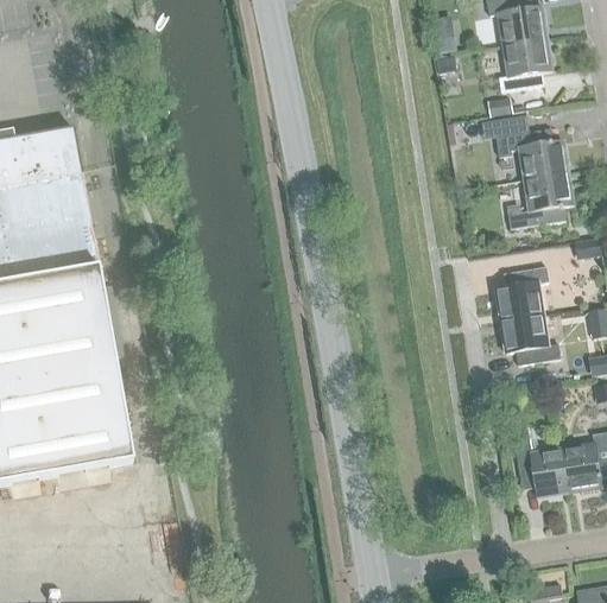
[(504,45),(547,38),(542,6),(538,6),(531,7),(530,0),(487,0),(489,16),(494,14),(499,13),(504,45)]
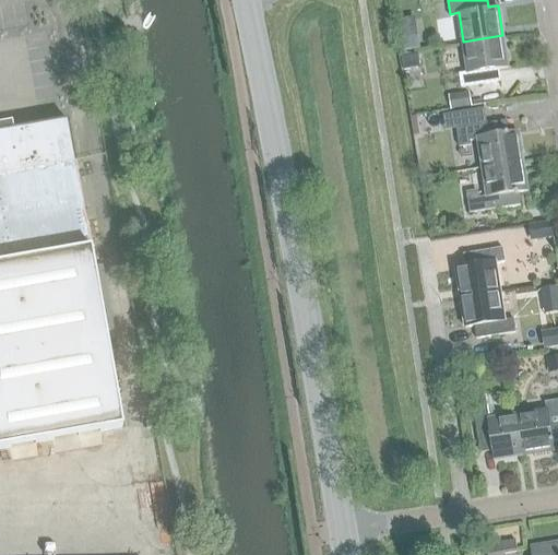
[(404,48),(419,45),(414,14),(399,16),(404,48)]
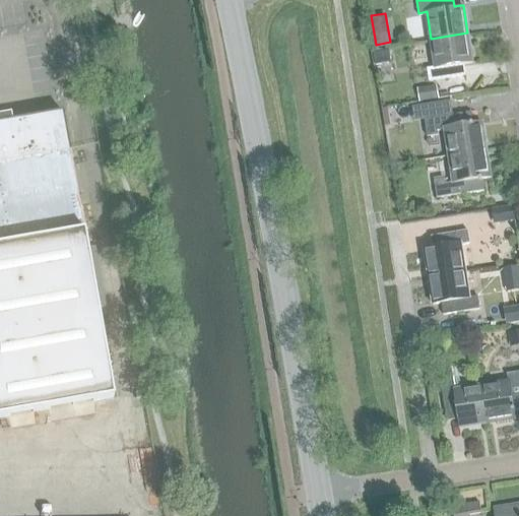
[(467,33),(431,39),(435,65),(427,67),(429,79),(465,73),(463,60),(471,59),(467,33)]
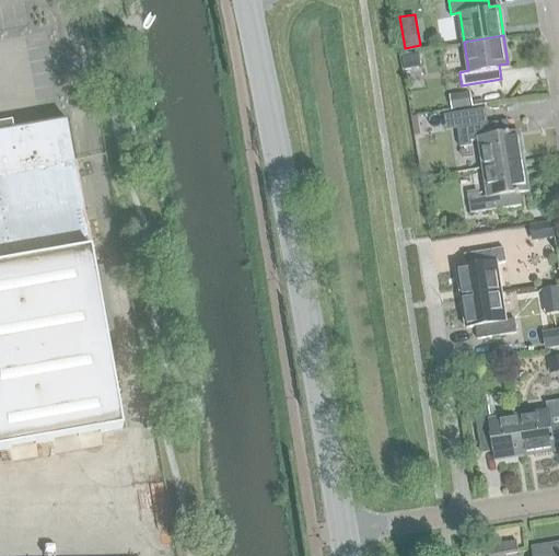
[(420,65),(418,50),(402,54),(404,67),(420,65)]
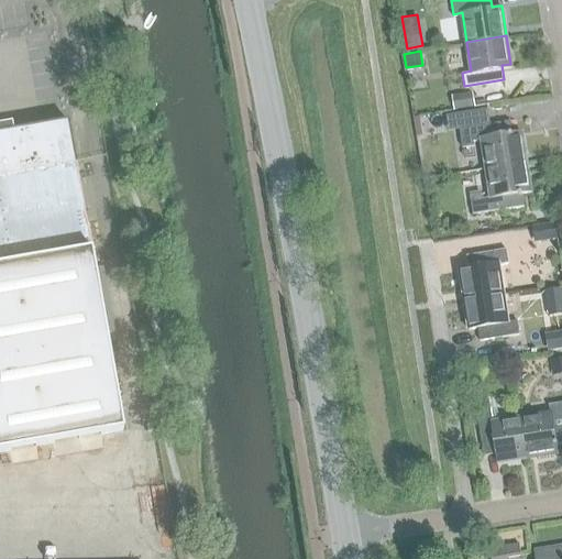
[(472,89),(451,92),(453,108),(474,105),(472,89)]
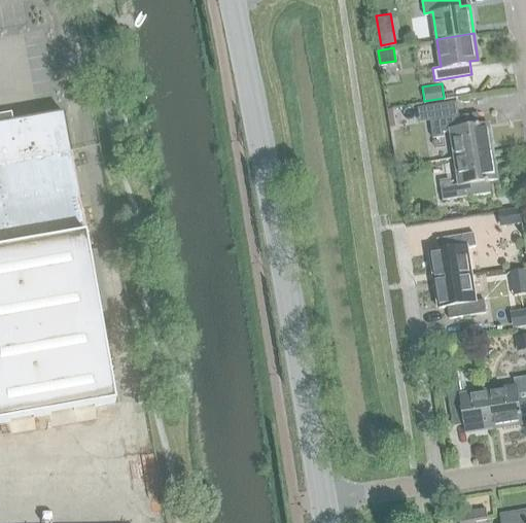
[(455,155),(492,149),(488,120),(480,121),(479,123),(478,110),(460,113),(457,113),(457,112),(455,97),(426,101),(428,118),(431,136),(443,134),(442,130),(451,129),(451,132),(455,155)]
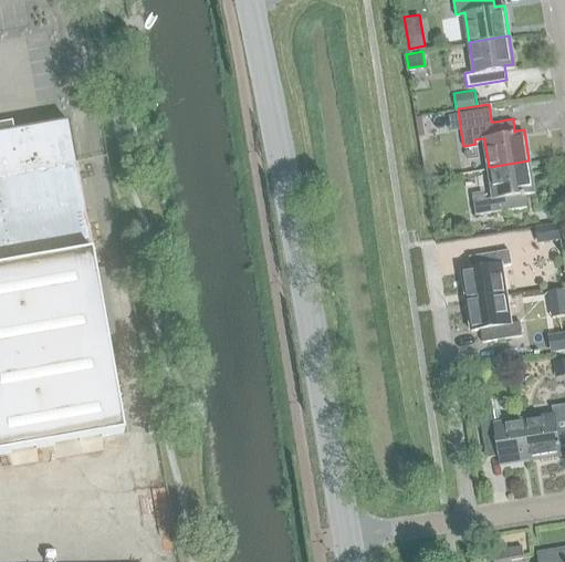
[(0,448),(119,428),(90,259),(64,117),(0,128),(0,448)]
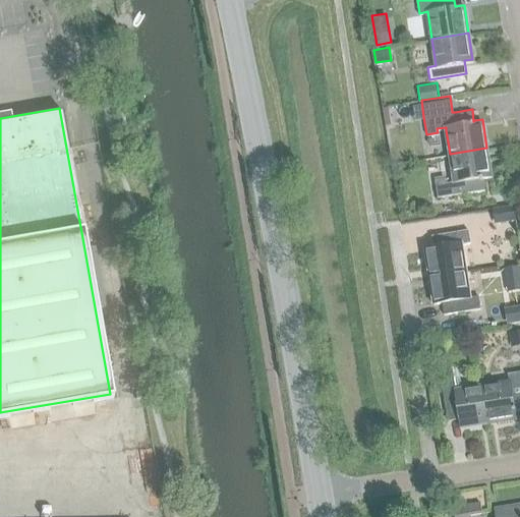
[(486,148),(450,154),(454,180),(445,181),(444,177),(434,178),(437,196),(483,188),(481,177),(490,175),(486,148)]
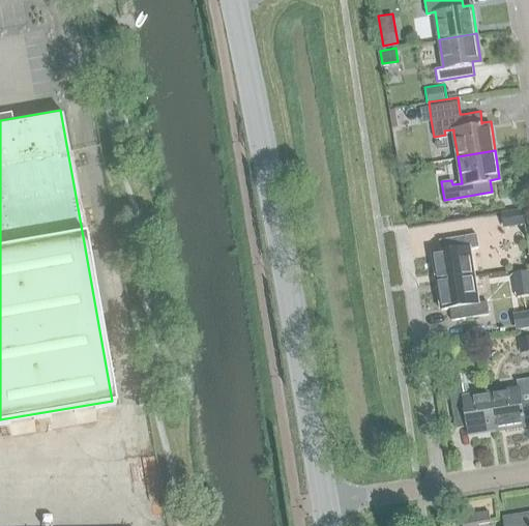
[(500,211),(503,226),(524,223),(522,207),(500,211)]
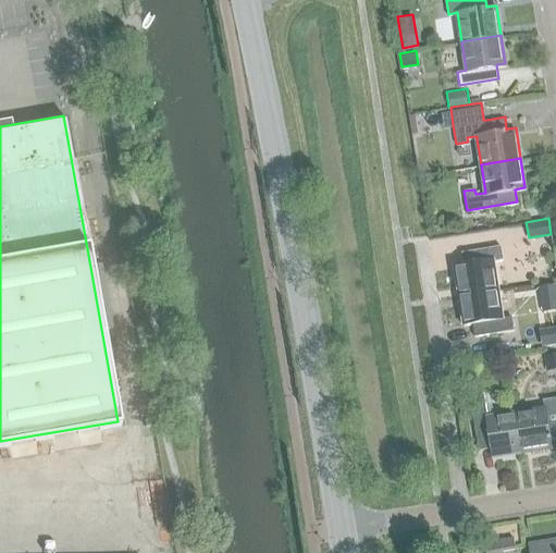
[(458,294),(497,287),(493,259),(503,258),(501,244),(460,250),(462,263),(454,266),(458,294)]
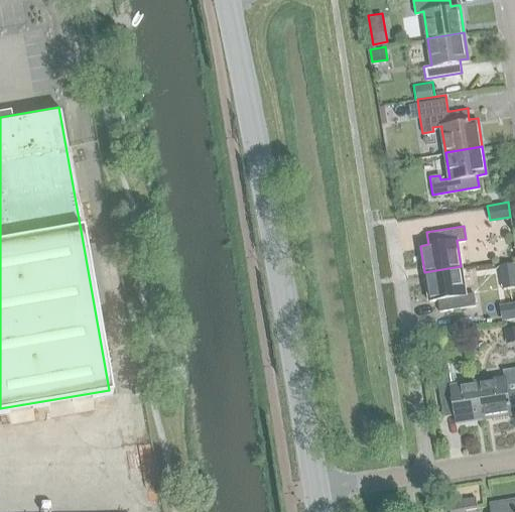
[(461,266),(424,272),(429,299),(437,298),(438,309),(475,303),(474,292),(466,293),(461,266)]
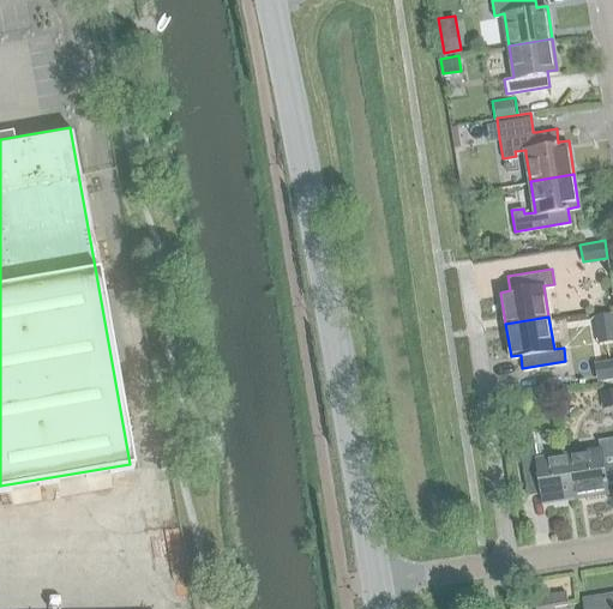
[(595,380),(612,378),(612,359),(593,362),(595,380)]
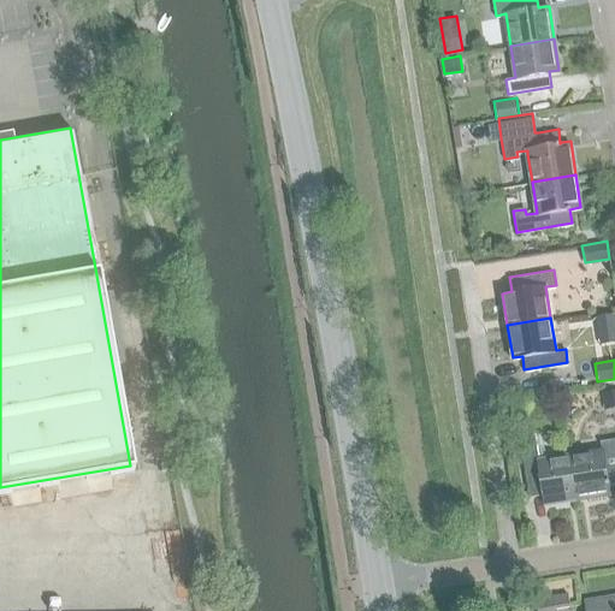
[(614,387),(602,391),(604,408),(614,405),(614,387)]
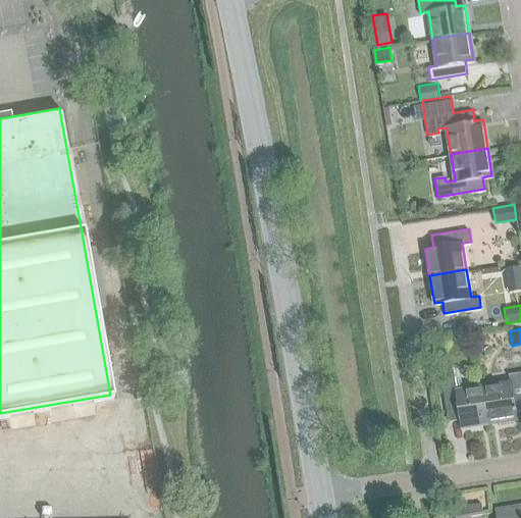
[(488,422),(483,385),(456,390),(455,381),(453,365),(439,367),(441,383),(444,395),(448,420),(460,418),(461,426),(488,422)]
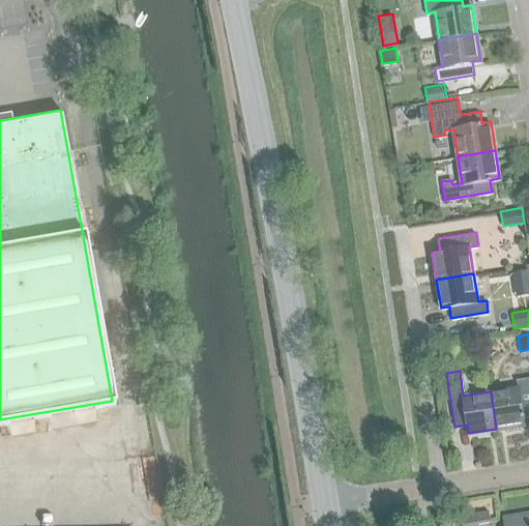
[(491,391),(496,429),(524,425),(523,415),(528,414),(528,376),(516,379),(518,387),(491,391)]
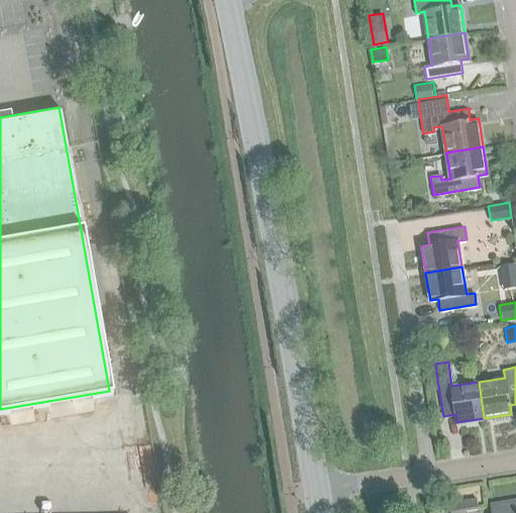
[(468,512),(468,510),(479,508),(477,496),(448,500),(449,512),(468,512)]
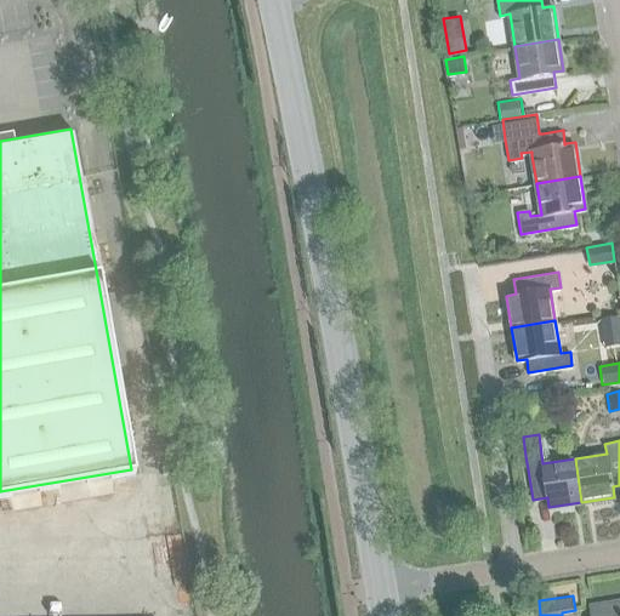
[(619,615),(619,599),(589,605),(590,615),(619,615)]
